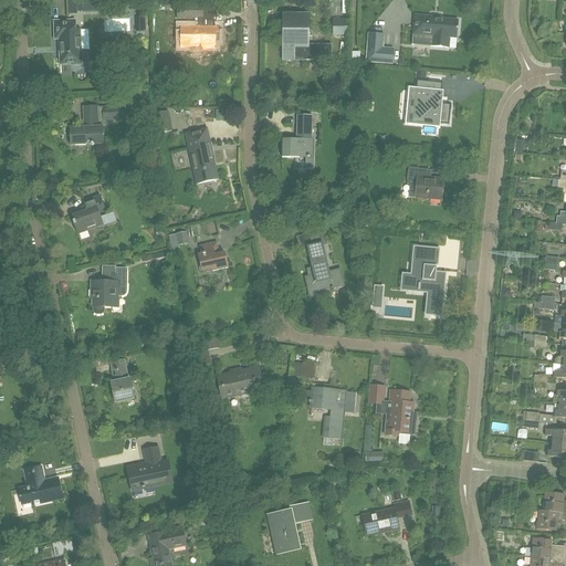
[(103,1),(83,2),(83,13),(104,12),(103,1)]
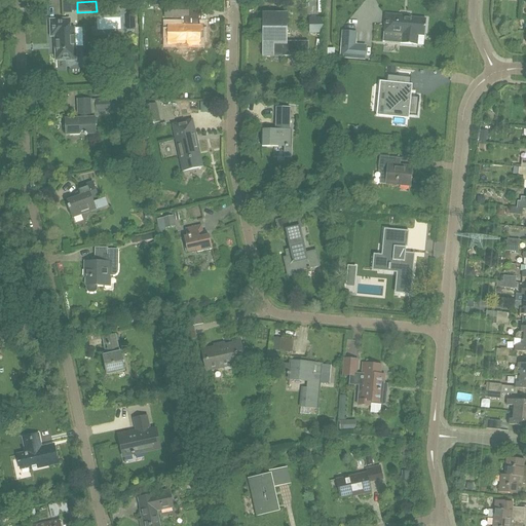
[(64,2),(64,13),(77,12),(77,2),(71,2),(64,2)]
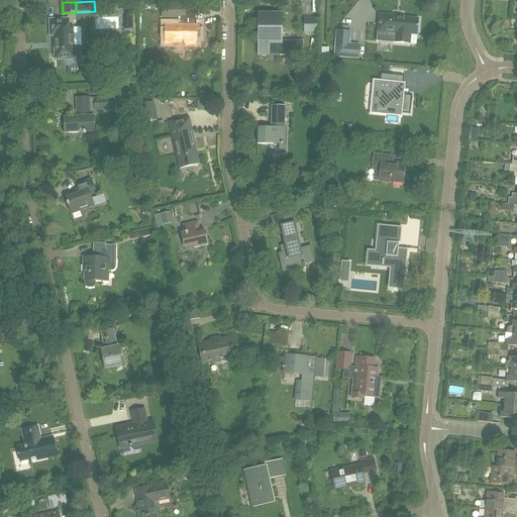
[(196,24),(196,19),(189,19),(189,5),(163,5),(163,17),(182,16),(182,24),(166,24),(166,42),(197,43),(198,31),(200,31),(200,25),(196,24)]
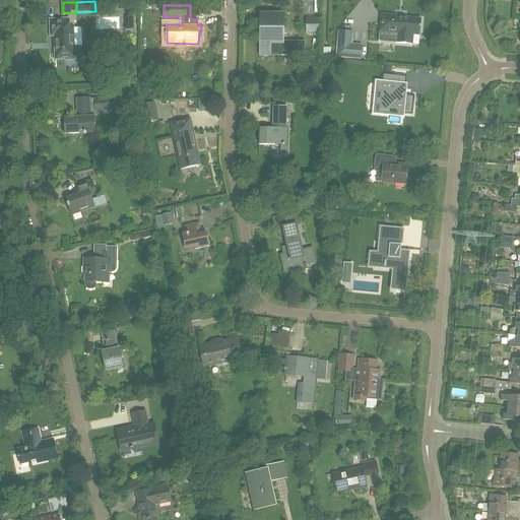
[(343,21),(358,22),(359,11),(344,10),(343,21)]
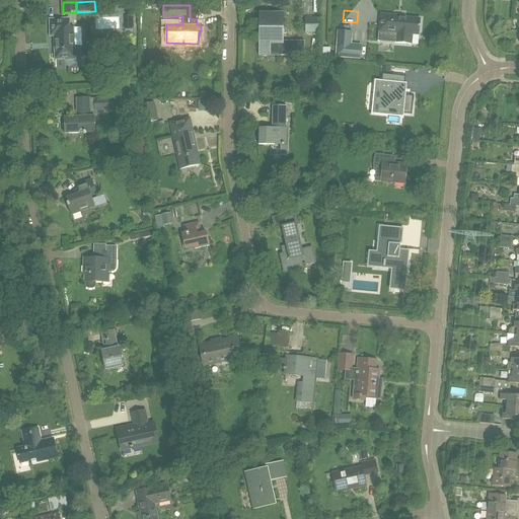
[(405,16),(380,14),(378,32),(397,33),(396,43),(412,44),(413,35),(419,35),(420,19),(405,18),(405,16)]
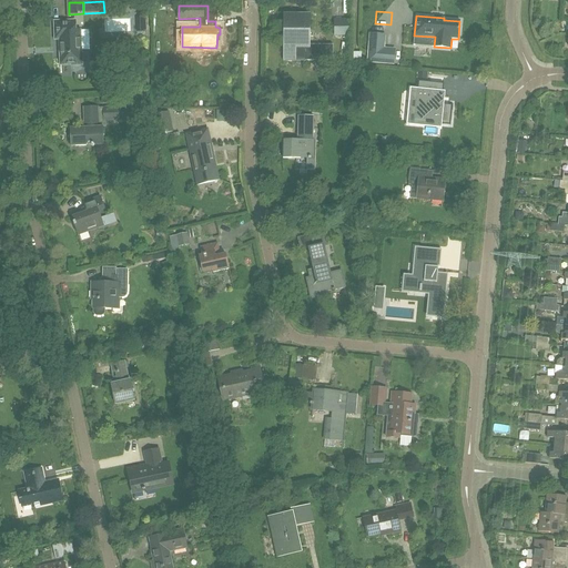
[(137,26),(138,32),(146,32),(145,17),(142,18),(143,26),(137,26)]
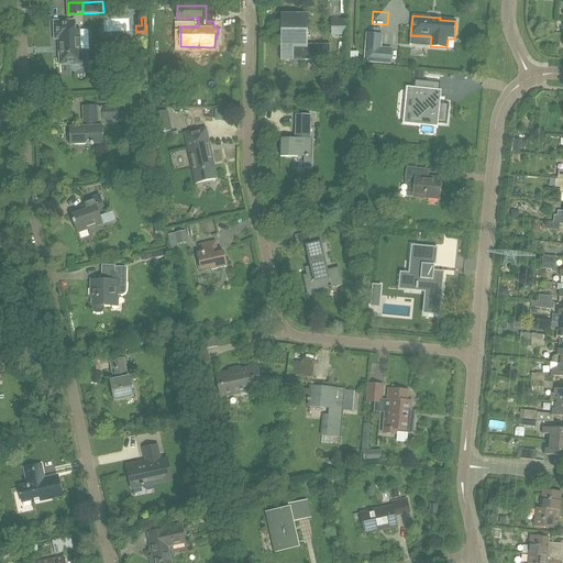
[(283,18),(282,53),(293,53),(293,58),(304,58),(304,61),(328,61),(327,44),(307,44),(307,17),(295,17),(295,18),(283,18)]
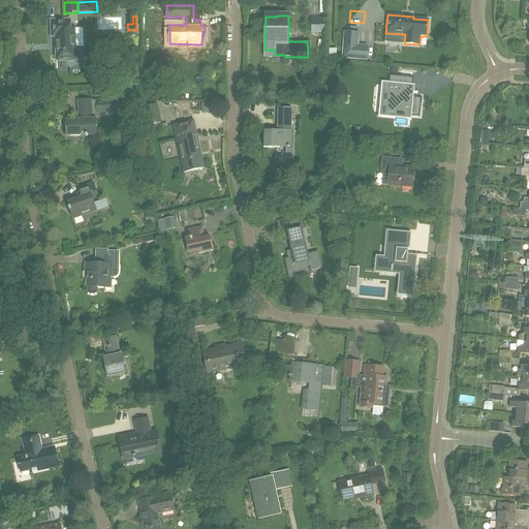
[(324,19),(311,19),(312,33),(324,33),(324,19)]
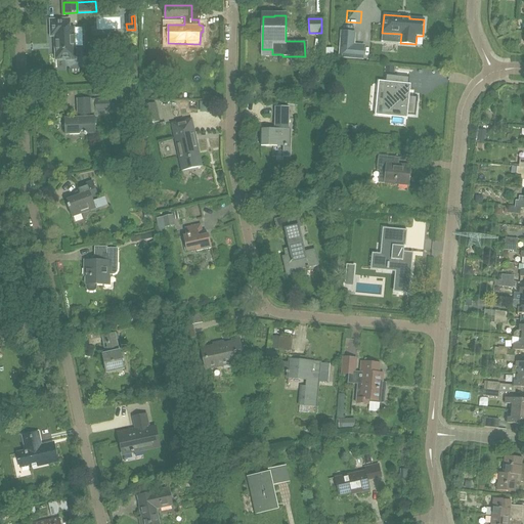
[(55,34),(55,59),(64,58),(66,60),(76,60),(76,48),(75,48),(75,28),(71,29),(70,19),(50,19),(51,34),(55,34)]
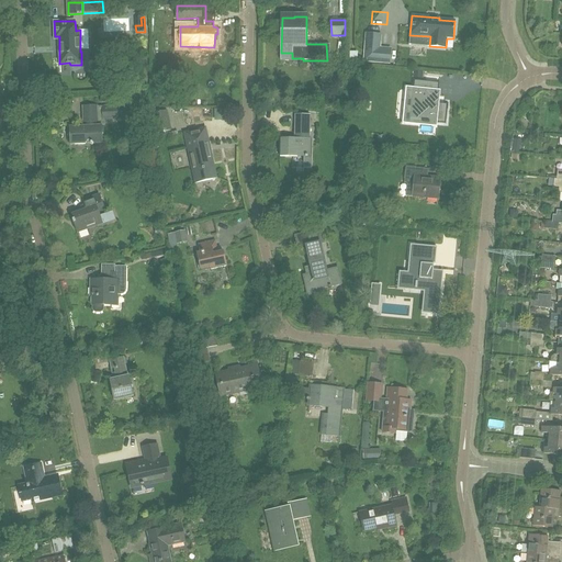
[(364,46),(363,62),(390,64),(391,48),(380,47),(381,35),(366,33),(364,46)]
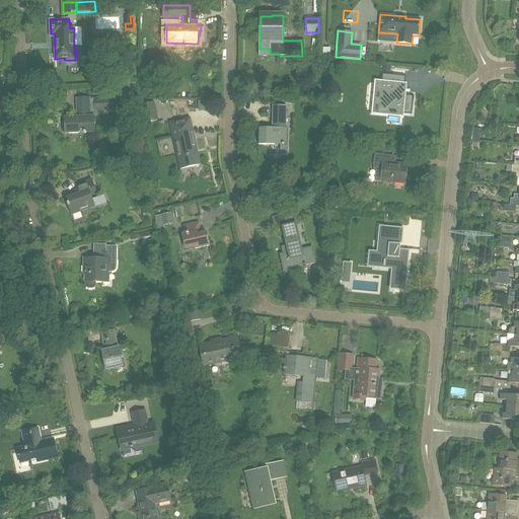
[(382,82),(381,95),(389,96),(388,112),(413,114),(414,95),(403,94),(404,84),(382,82)]
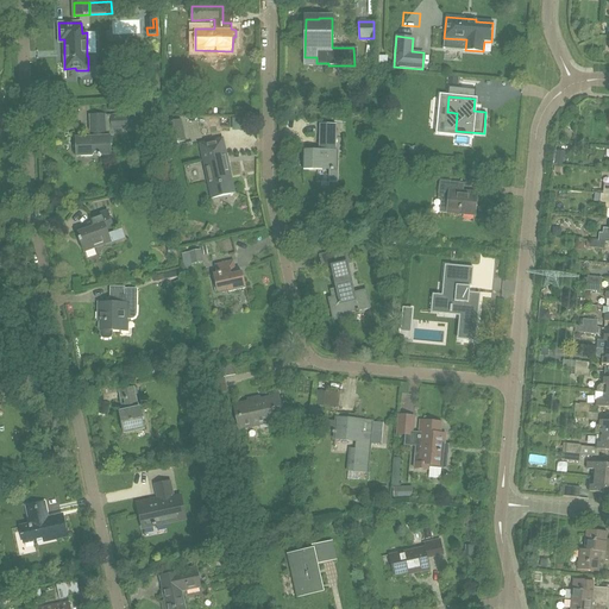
[(112,155),(112,137),(121,132),(121,130),(132,130),(132,114),(106,115),(106,114),(90,114),(90,131),(94,133),(94,137),(76,138),(76,156),(112,155)]
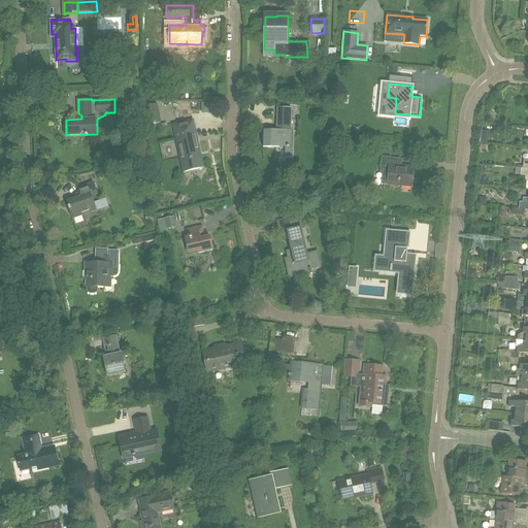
[(161,122),(160,117),(157,104),(143,107),(146,125),(161,122)]
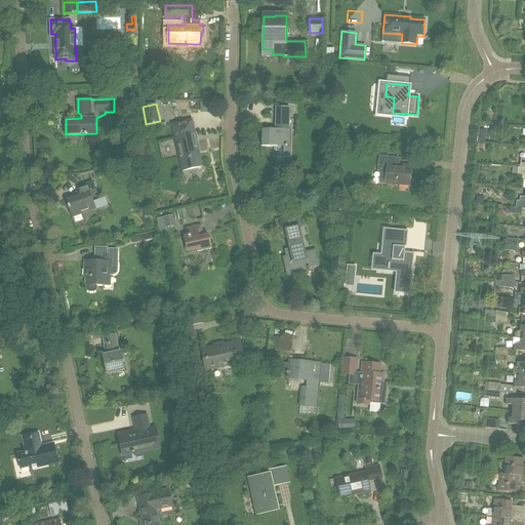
[(263,129),(263,147),(274,147),(274,157),(284,157),(291,157),(291,147),(291,131),(296,131),(296,119),(290,119),(290,118),(290,107),(276,107),(276,117),(276,124),(279,124),(279,129),(276,129),(263,129)]
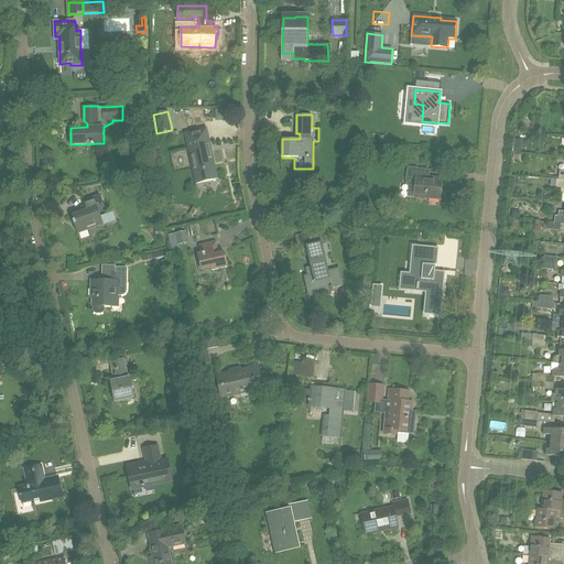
[(206,130),(186,134),(197,183),(217,179),(206,130)]
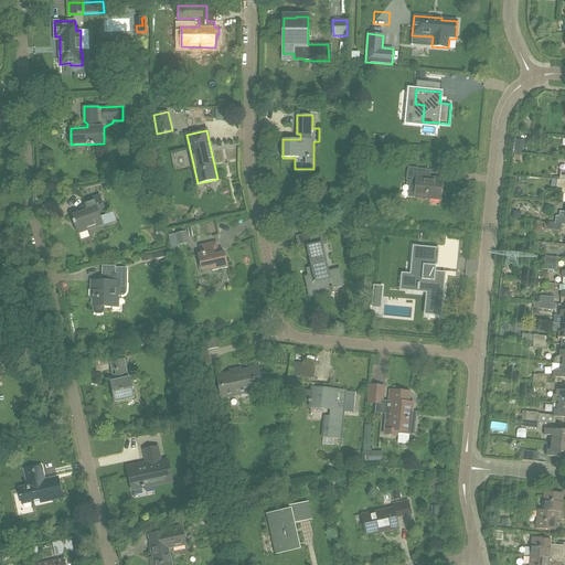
[(382,155),(383,147),(370,146),(364,145),(363,152),(369,153),(380,156),(380,155),(382,155)]
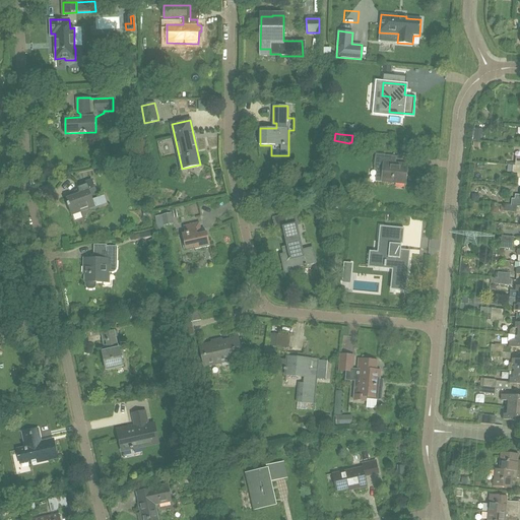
[(376,154),(375,170),(384,170),(382,181),(406,184),(407,165),(396,164),(397,156),(376,154)]
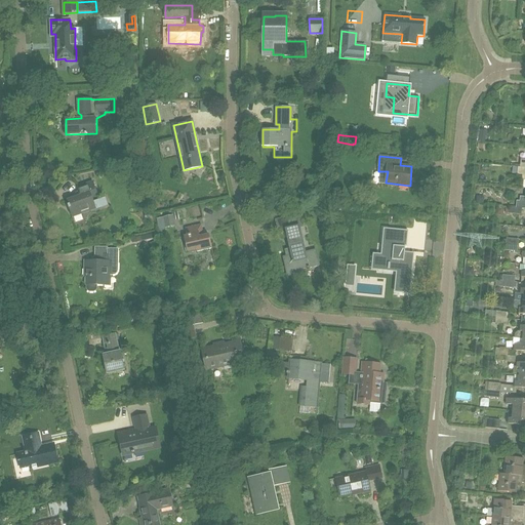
[(524,159),(521,159),(521,165),(513,165),(513,167),(524,167),(524,159)]
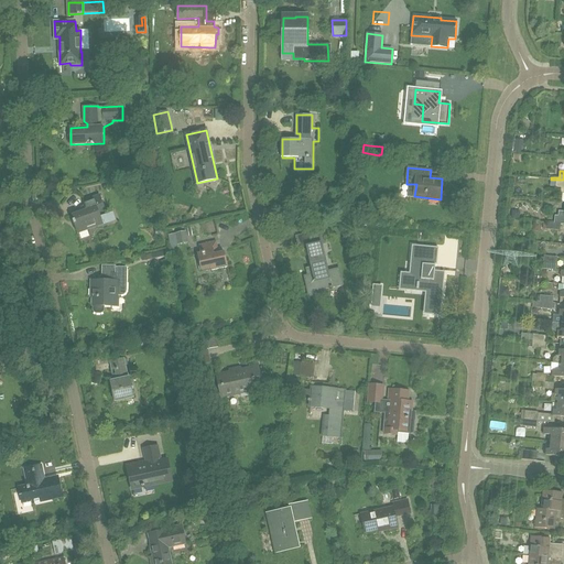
[(563,180),(551,180),(551,181),(557,182),(556,188),(562,188),(562,193),(563,193),(563,180)]
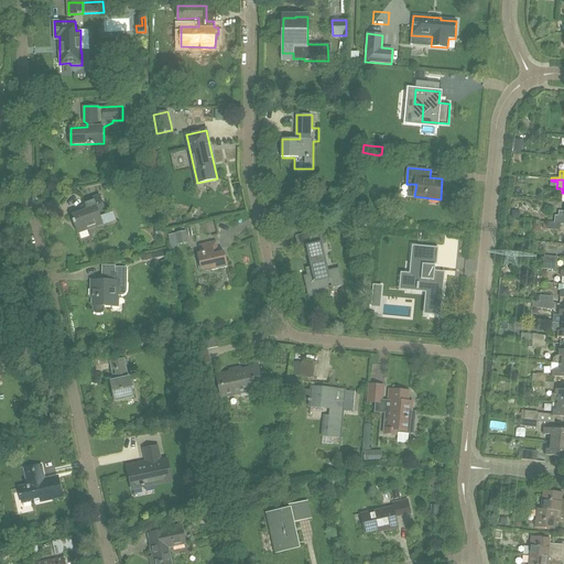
[(90,227),(102,224),(104,225),(117,220),(114,213),(108,215),(101,195),(86,201),(88,209),(74,215),(75,219),(74,220),(75,224),(76,223),(79,232),(91,229),(90,227)]
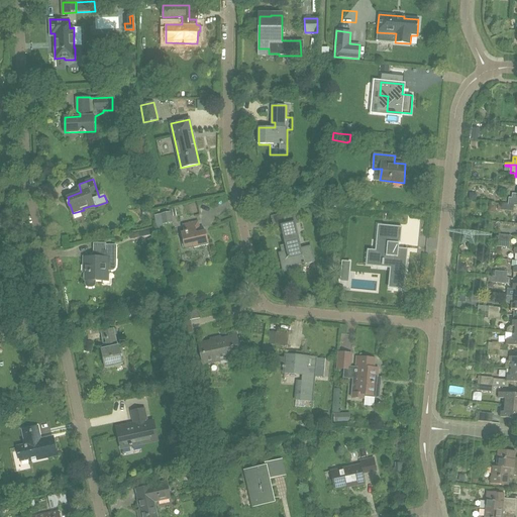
[(157,230),(166,229),(165,225),(174,223),(172,212),(154,215),(157,230)]
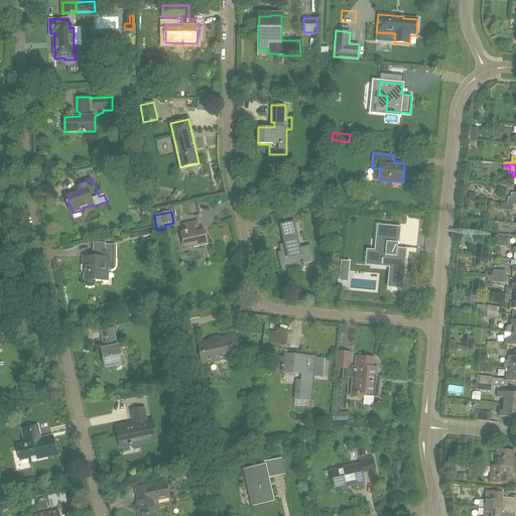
[(294,212),(284,214),(286,225),(281,226),(286,246),(281,247),(282,253),(279,254),(283,271),(295,269),(295,265),(313,260),(310,246),(300,249),(294,223),(297,223),(294,212)]
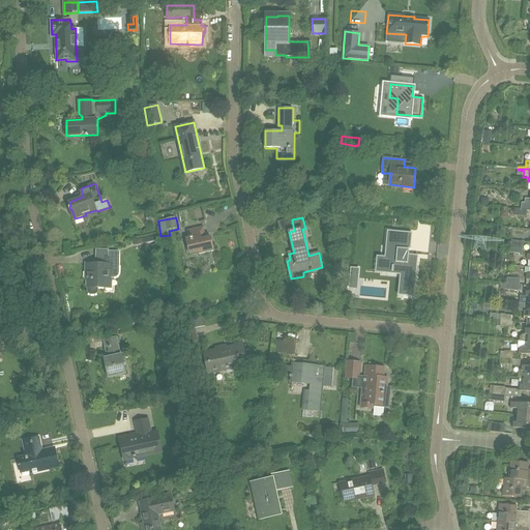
[(189,238),(187,238),(189,252),(199,249),(200,254),(214,251),(211,236),(206,238),(204,227),(188,230),(189,238)]
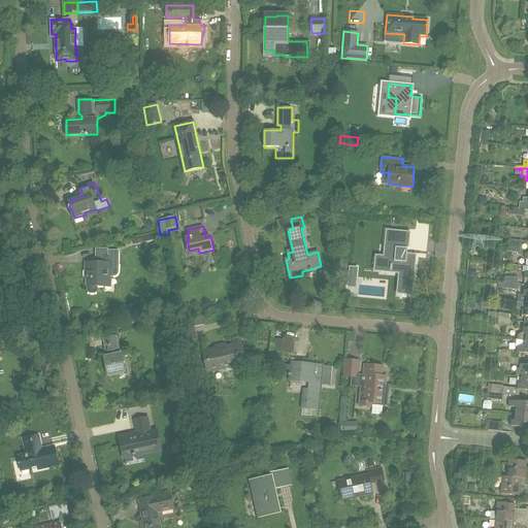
[(414,271),(416,258),(405,257),(406,254),(406,250),(401,249),(400,249),(402,232),(386,231),(384,257),(382,257),(381,268),(390,268),(391,269),(391,270),(400,271),(398,295),(413,296),(413,290),(413,286),(410,286),(413,271),(414,271)]
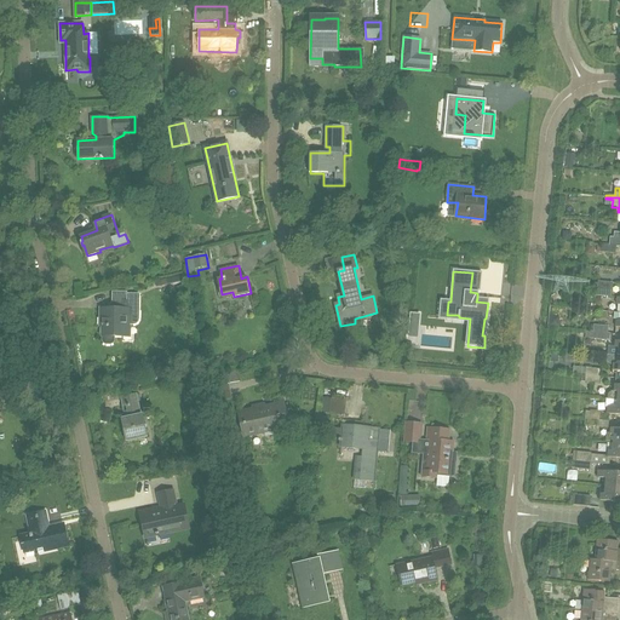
[(178,283),(177,276),(160,280),(161,286),(178,283)]
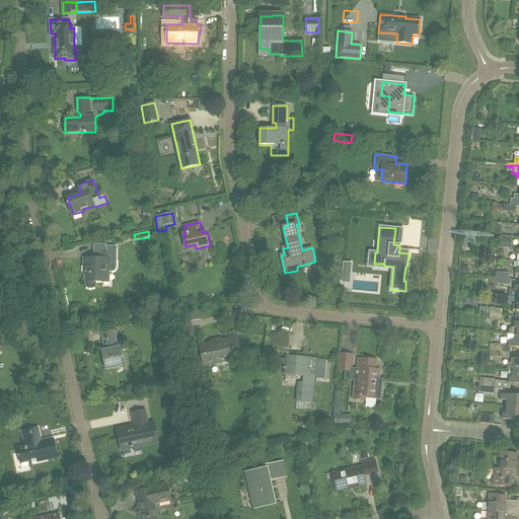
[(117,268),(117,263),(117,246),(106,246),(106,250),(96,250),(96,257),(86,257),(86,266),(84,266),(84,273),(86,273),(86,282),(85,285),(86,287),(89,288),(93,288),(95,287),(96,285),(96,282),(97,282),(97,280),(103,280),(103,273),(106,273),(106,272),(109,273),(110,273),(114,272),(116,270),(117,268)]
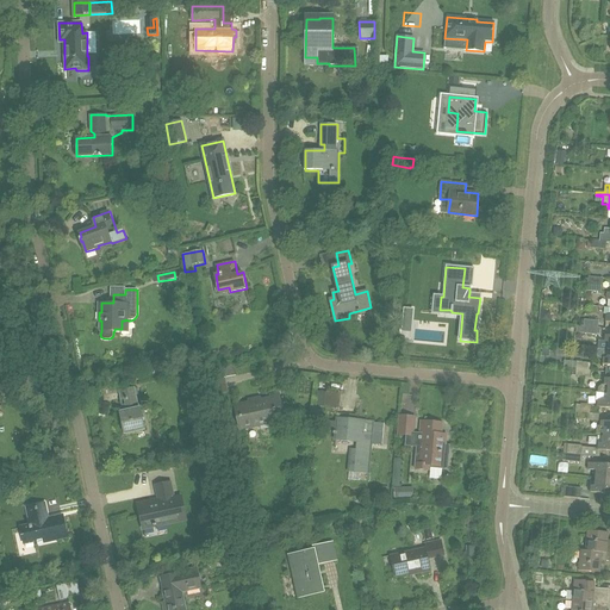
[(404,309),(403,319),(412,321),(412,310),(404,309)]
